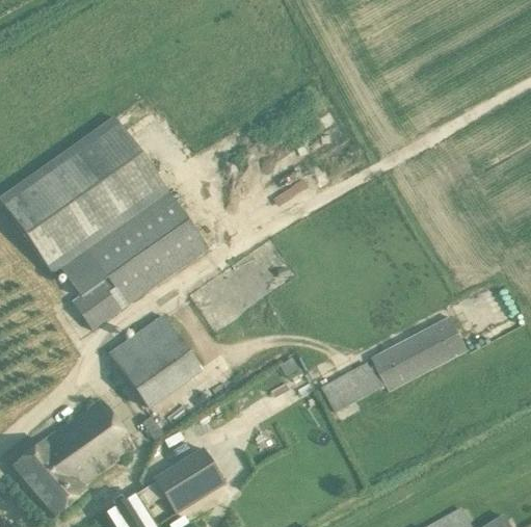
[(116,115),(36,172),(0,196),(51,271),(61,264),(80,291),(72,297),(91,326),(179,265),(208,246),(116,115)]
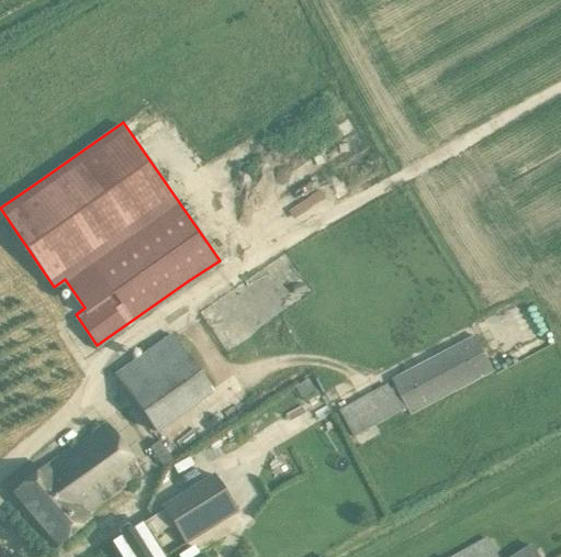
[(155,426),(212,386),(172,331),(116,371),(155,426)]
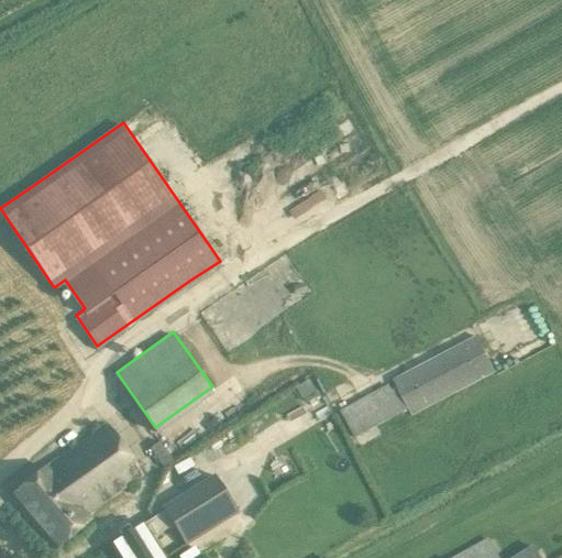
[(496,368),(495,367),(477,332),(395,376),(398,383),(392,387),(389,382),(342,407),(356,434),(409,405),(412,412),(496,368)]
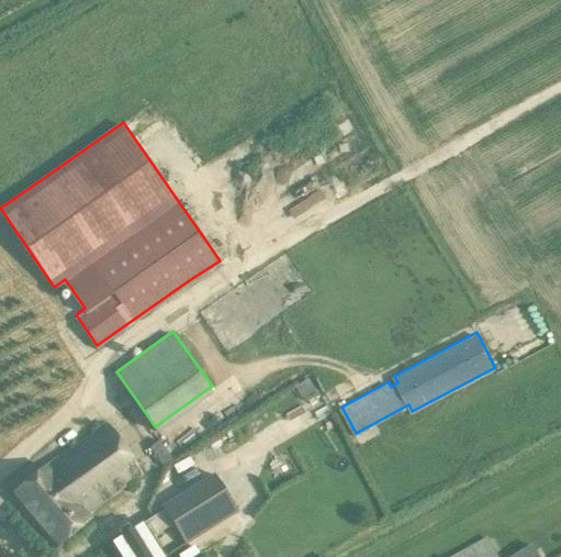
[(107,422),(46,465),(45,464),(12,490),(58,544),(90,517),(86,512),(142,470),(107,422)]
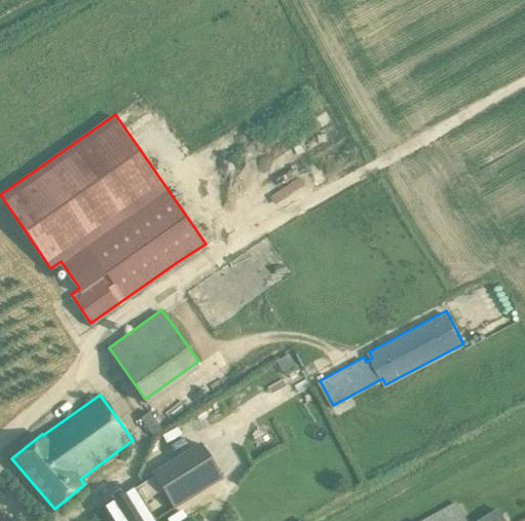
[(162,426),(150,409),(141,416),(153,434),(162,426)]
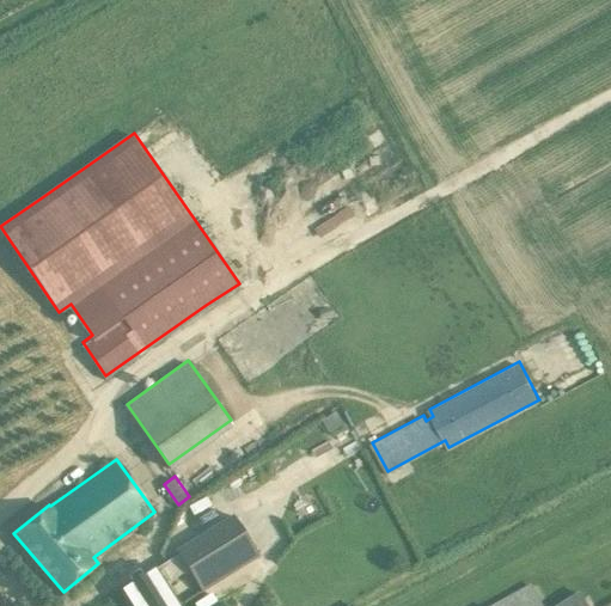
[(156,564),(121,586),(134,605),(182,605),(166,581),(185,569),(187,570),(190,568),(203,588),(205,587),(260,552),(261,552),(236,512),(178,546),(181,549),(179,549),(181,551),(157,565),(156,564)]
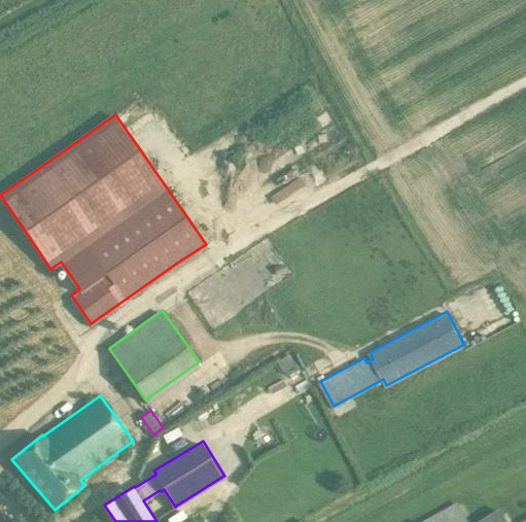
[(470,521),(459,501),(422,521),(470,521)]
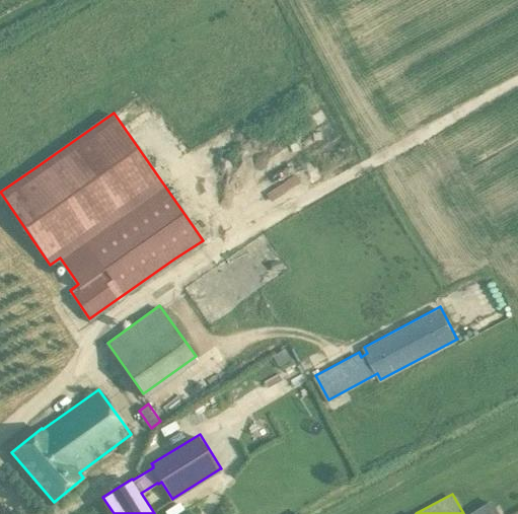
[(503,513),(495,501),(473,513),(503,513)]
